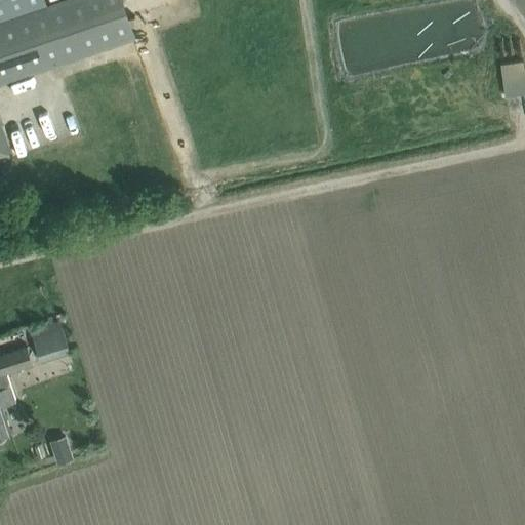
[(0,0),(0,83),(134,38),(121,0),(66,0),(45,7),(42,0),(0,0)]
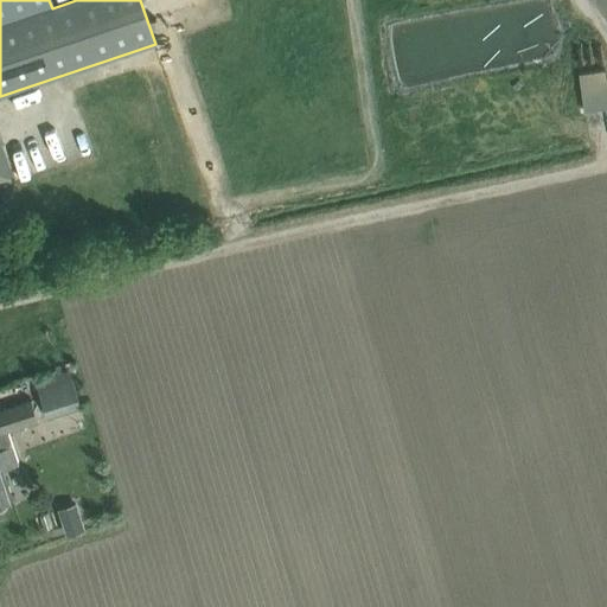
[(606,84),(605,70),(580,74),(585,110),(606,107),(606,84)]
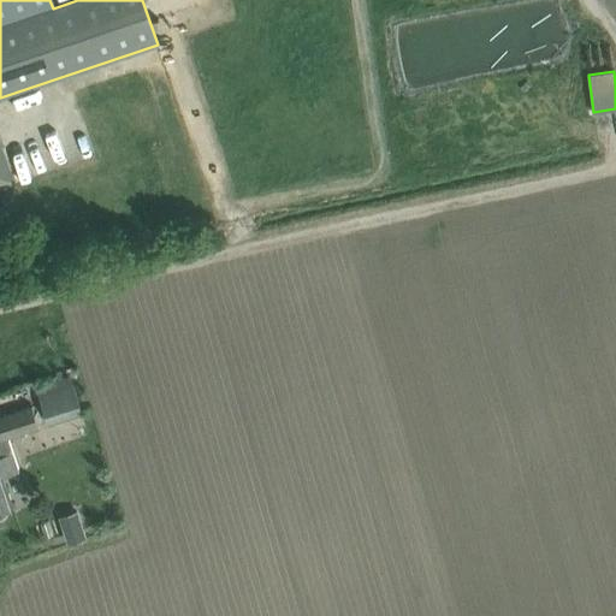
[(0,190),(15,187),(0,140),(0,190)]
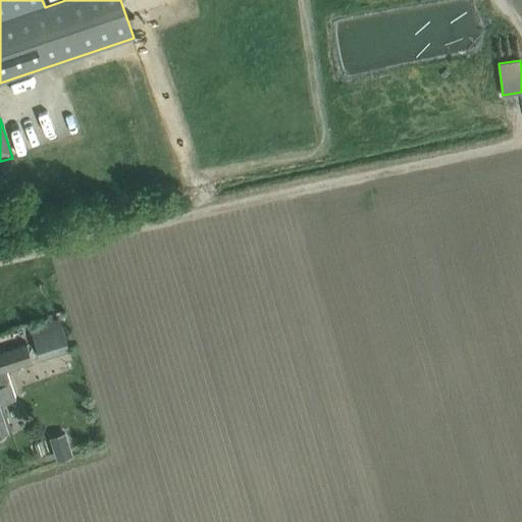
[(52,327),(33,333),(41,359),(60,352),(52,327)]
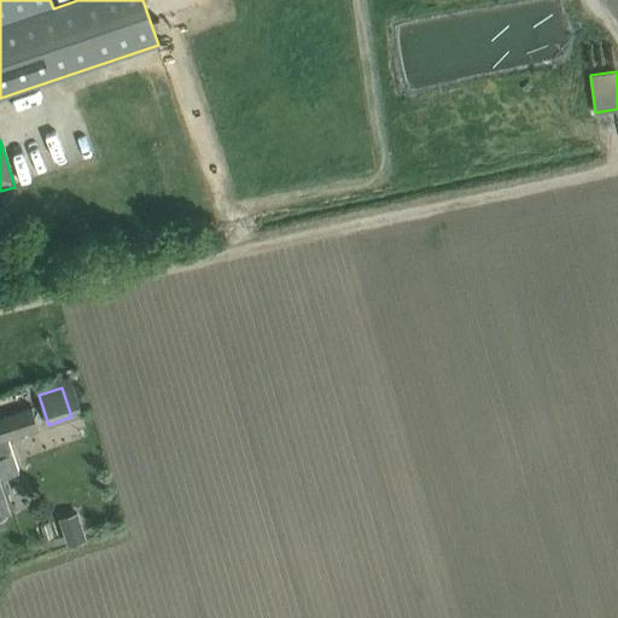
[(0,512),(12,508),(3,477),(19,472),(7,438),(39,427),(33,407),(0,417),(0,512)]
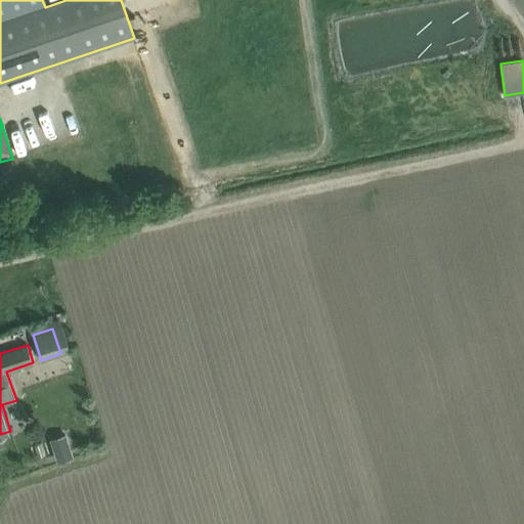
[(75,439),(59,441),(62,457),(77,455),(75,439)]
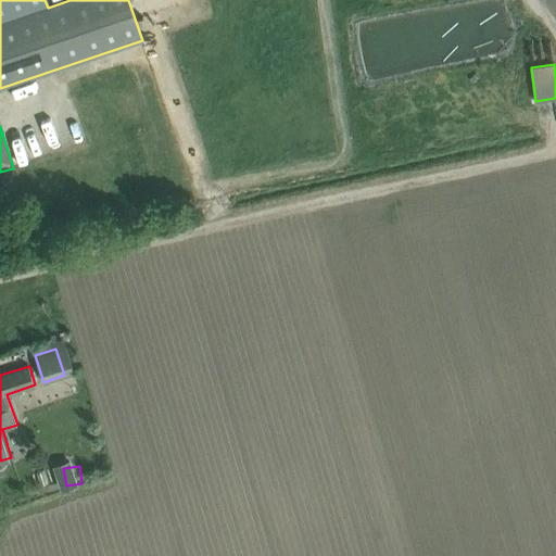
All buildings are outlined.
